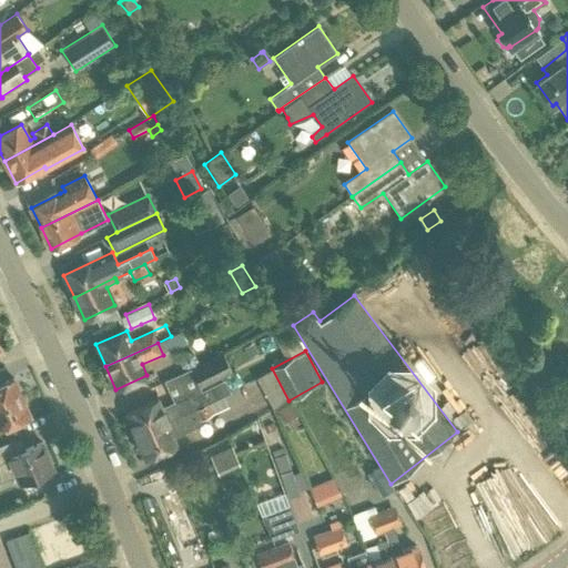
[(154,401),(125,414),(135,436),(193,411),(206,405),(209,404),(224,397),(230,394),(223,383),(202,393),(200,387),(232,372),(223,353),(223,352),(164,381),(173,402),(160,407),(156,399),(154,401)]
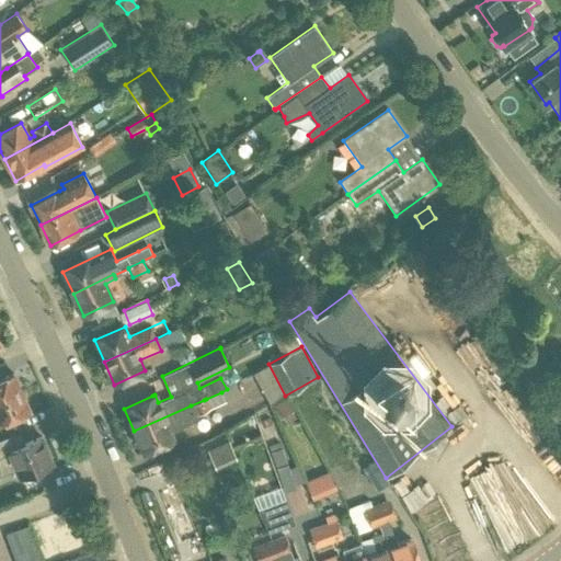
[(0,401),(21,392),(13,374),(0,379),(0,401)]
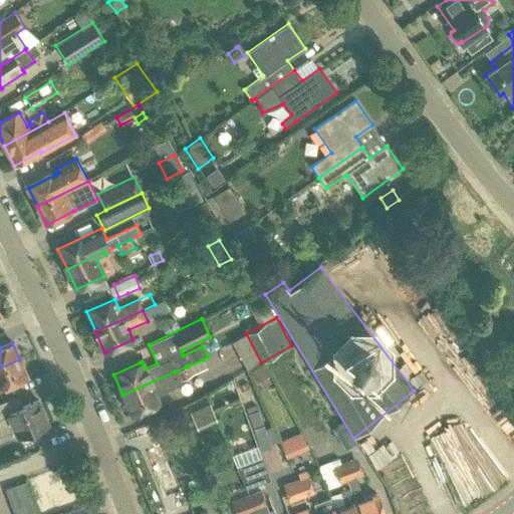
[(175,371),(122,395),(132,415),(160,403),(157,395),(167,390),(183,383),(182,380),(193,375),(207,368),(221,361),(216,352),(208,356),(203,359),(189,365),(187,366),(175,371)]
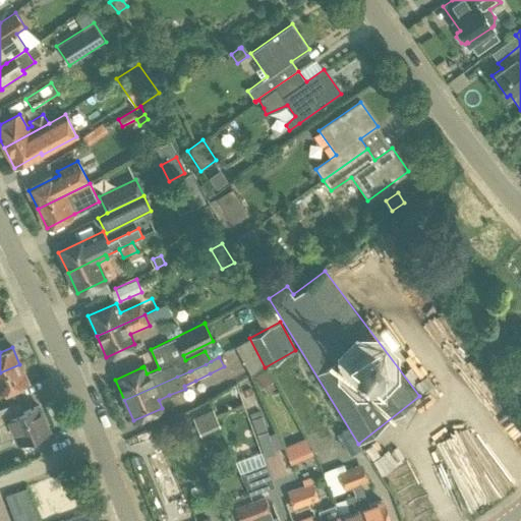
[(0,394),(27,383),(19,364),(0,372),(0,394)]
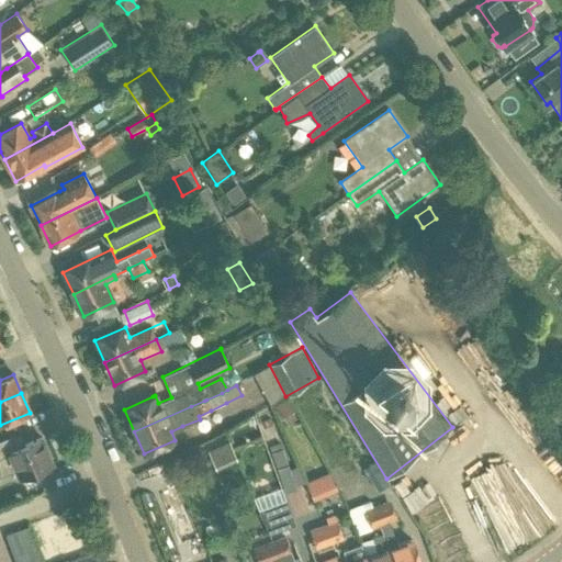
[(21,480),(53,465),(42,439),(25,446),(20,433),(0,440),(0,476),(17,470),(21,480)]
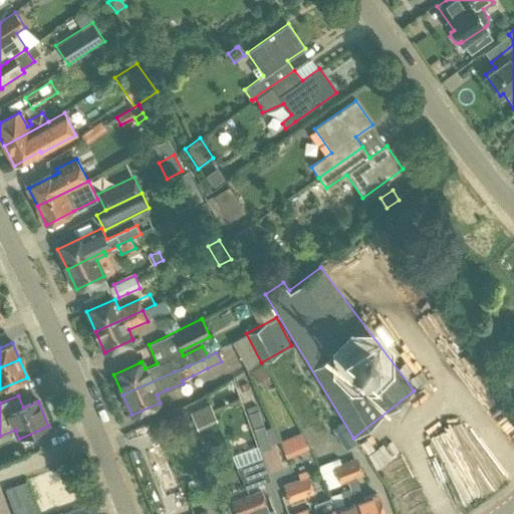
[(209,405),(190,413),(196,426),(215,418),(209,405)]
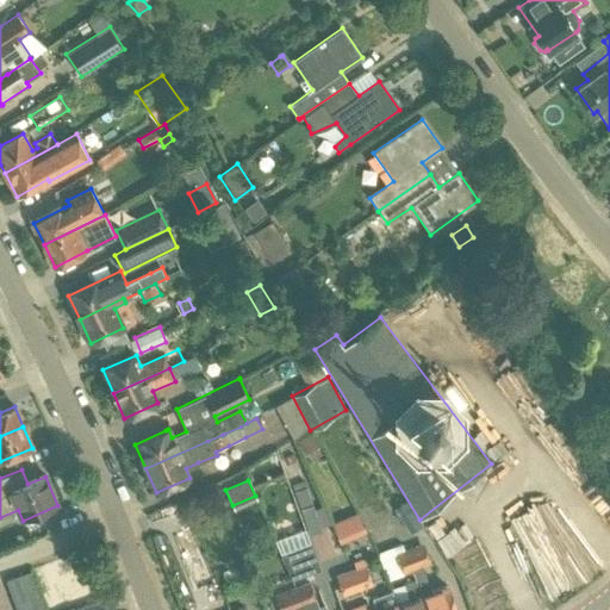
[(410,535),(423,526),(406,500),(393,509),(410,535)]
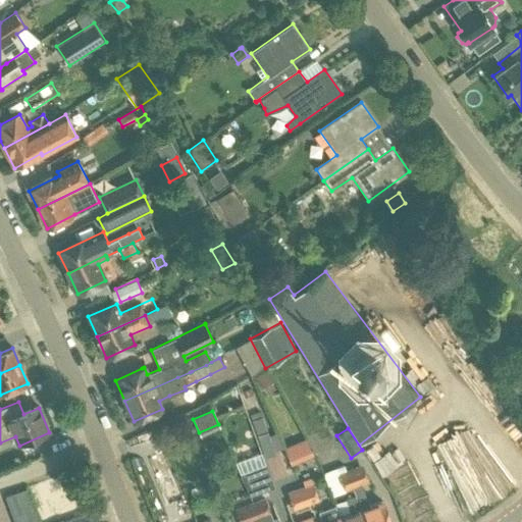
[(263,456),(282,449),(277,433),(258,439),(263,456)]
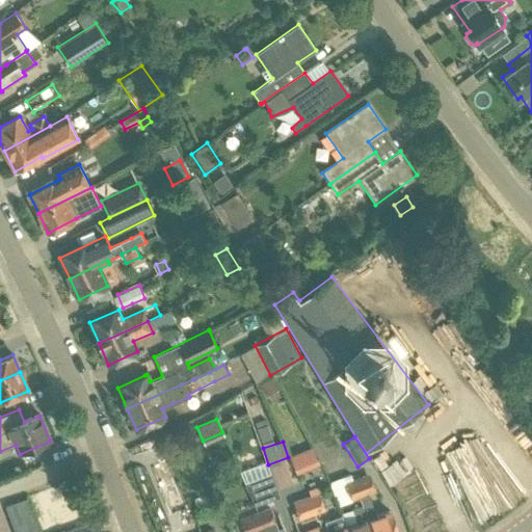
[(300,451),(289,456),(295,472),(307,467),(300,451)]
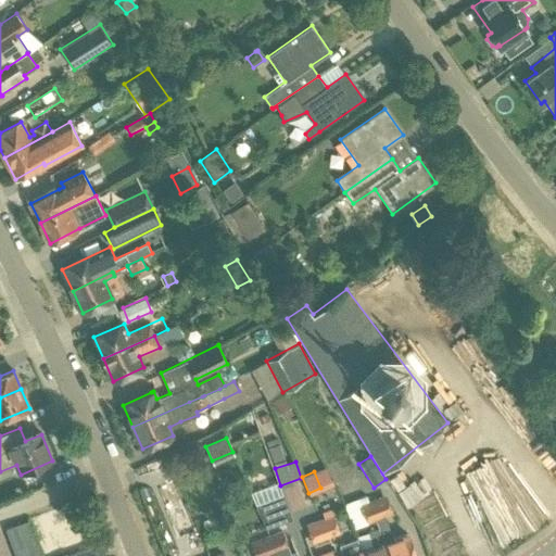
[(425,471),(409,479),(421,502),(437,494),(425,471)]
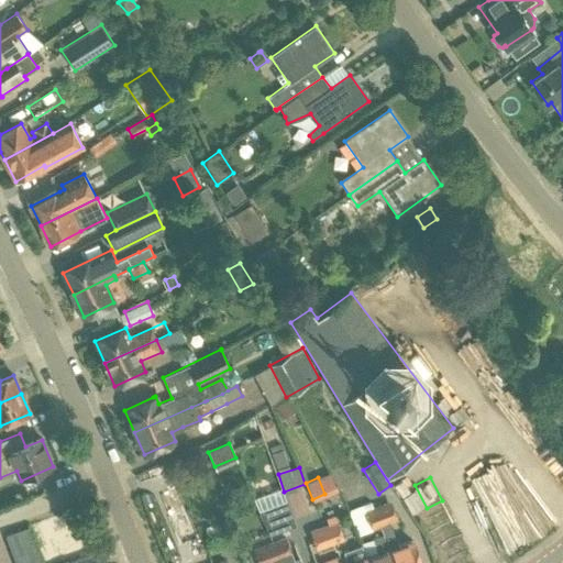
[(177,486),(158,495),(180,544),(198,536),(177,486)]
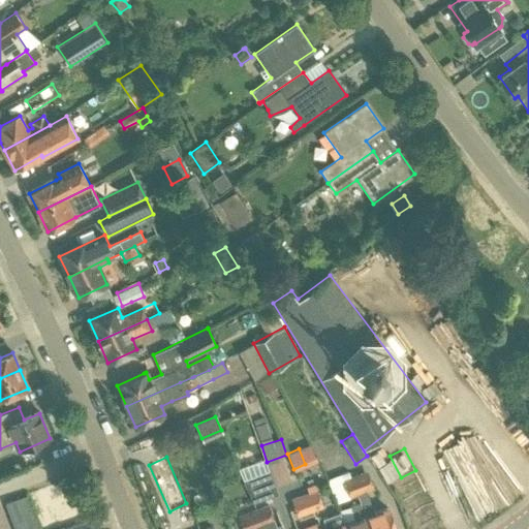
[(243,480),(253,503),(276,495),(265,460),(239,470),(243,480)]
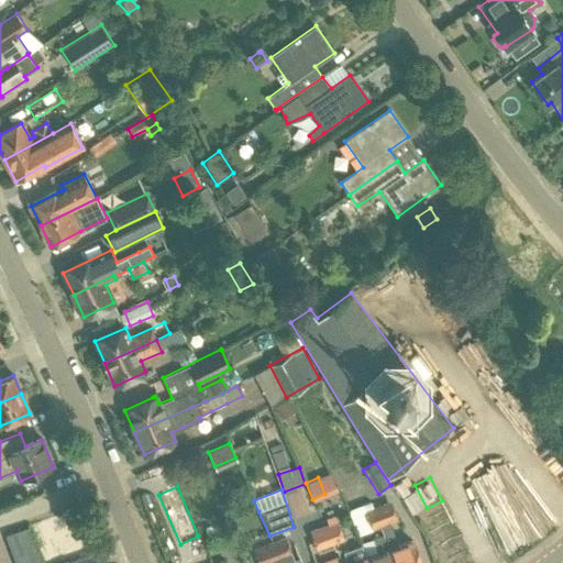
[(390,501),(377,506),(385,526),(398,521),(390,501)]
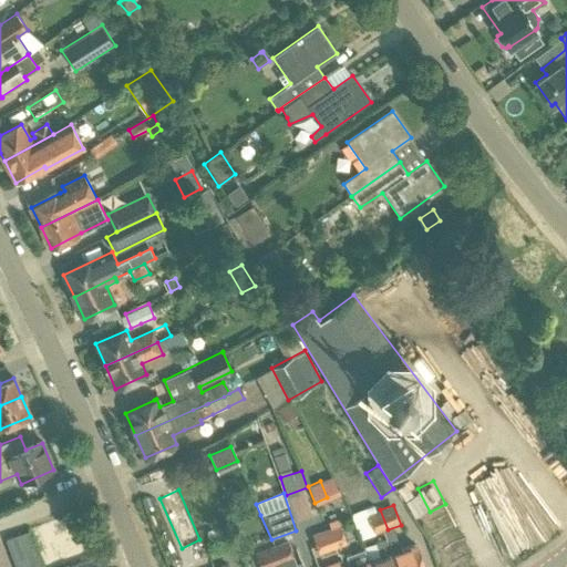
[(380,509),(367,515),(374,535),(374,534),(388,529),(380,509)]
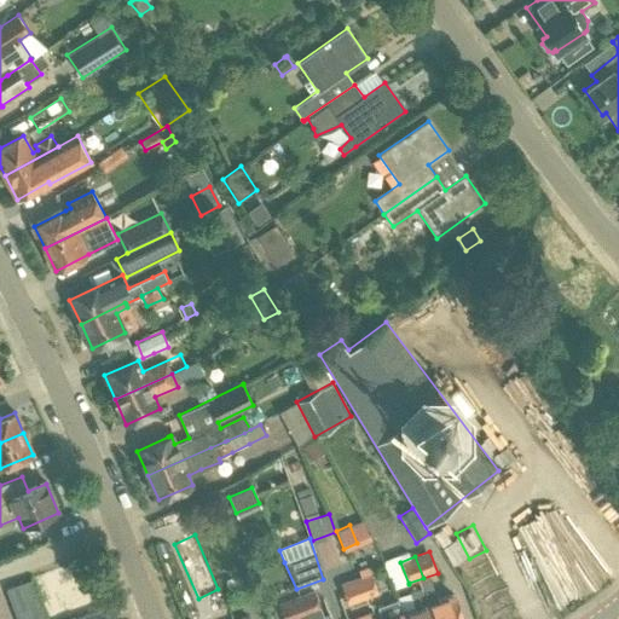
[(357,580),(364,600),(379,594),(371,573),(356,579),(357,580)]
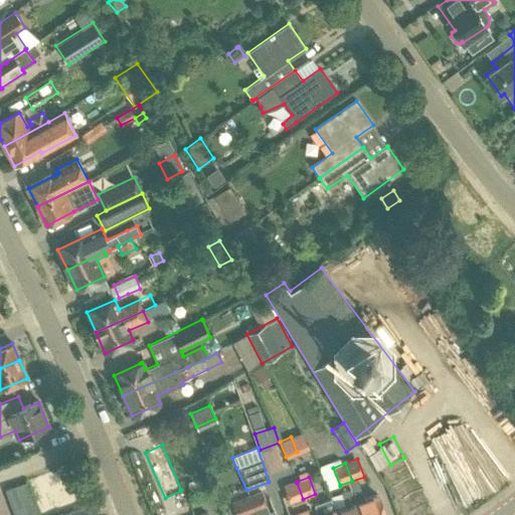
[(290,504),(303,499),(297,483),(296,482),(284,486),(290,504)]
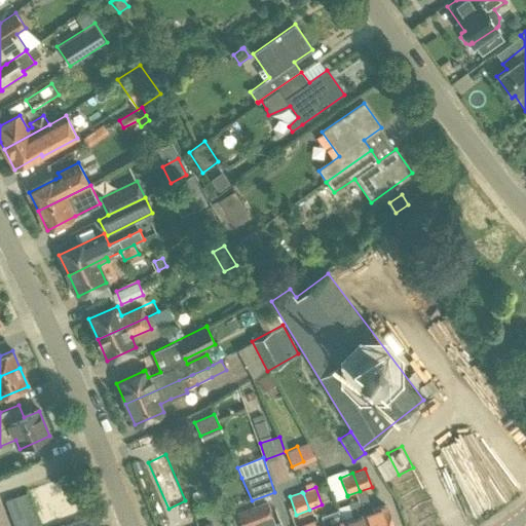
[(343,525),(368,525),(361,504),(359,499),(348,503),(352,518),(342,522),(343,525)]
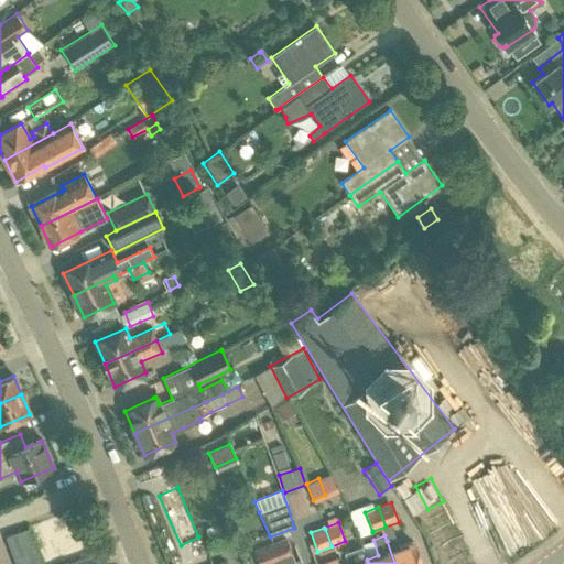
[(387,541),(394,563),(421,563),(413,542),(399,548),(396,538),(387,541)]
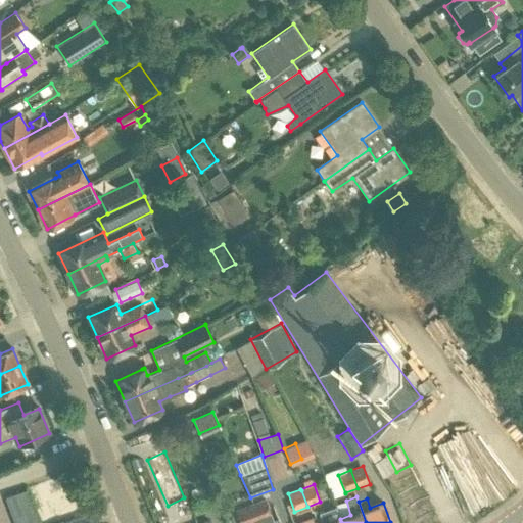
[(280,522),(279,518),(273,520),(272,517),(266,500),(253,504),(259,521),(255,522),(254,522),(280,522)]
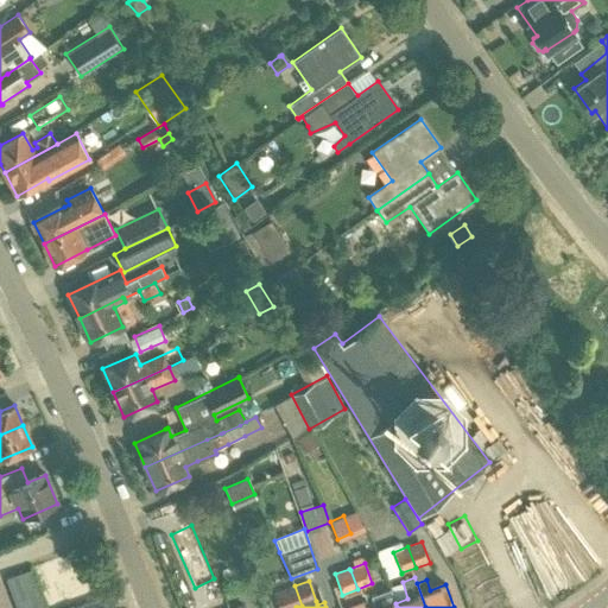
[(296,607),(297,607),(302,606),(295,586),(273,594),(278,607),(296,607)]
